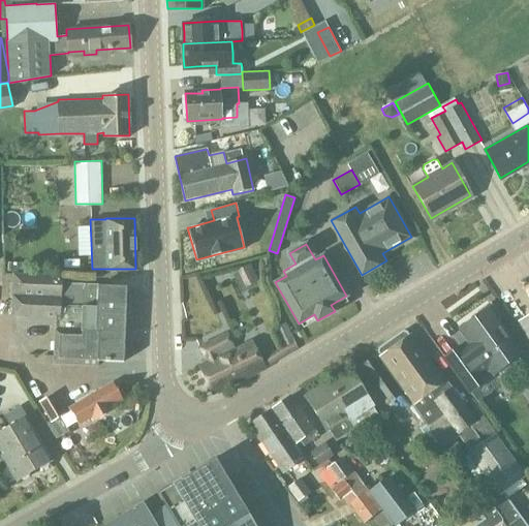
[(238,265),(244,283),(254,279),(247,261),(238,265)]
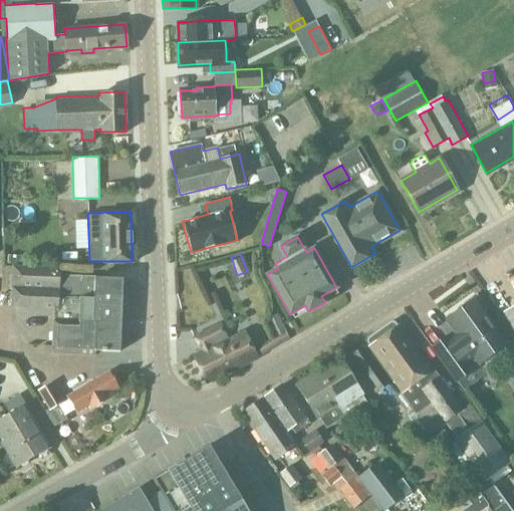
[(55,283),(55,295),(61,295),(78,295),(79,284),(55,283)]
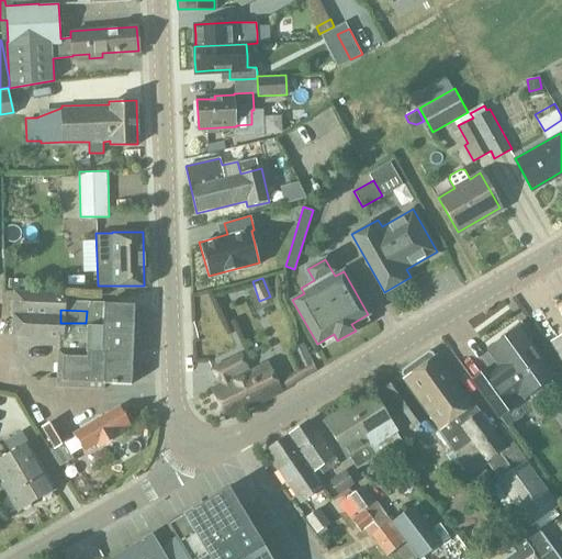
[(551,380),(555,377),(526,335),(528,333),(520,321),(508,330),(510,333),(489,348),(499,364),(491,370),(489,367),(472,379),(498,415),(517,402),(514,399),(520,394),(523,399),(528,394),(530,398),(552,382),(551,380)]
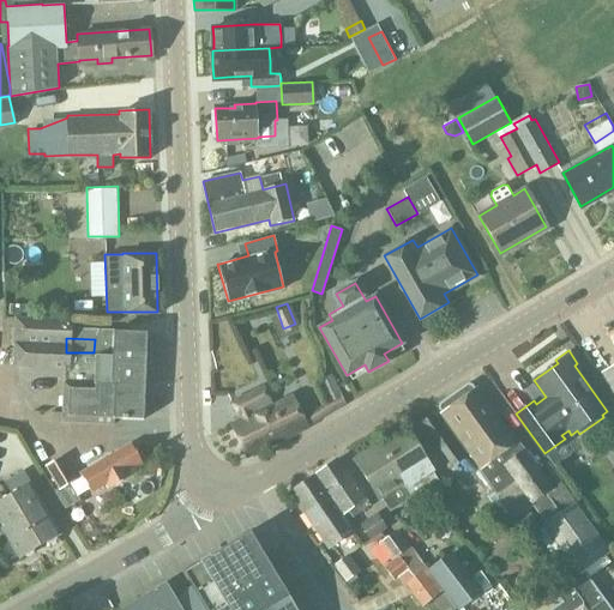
[(73,352),(73,381),(126,384),(126,354),(94,352),(73,352)]
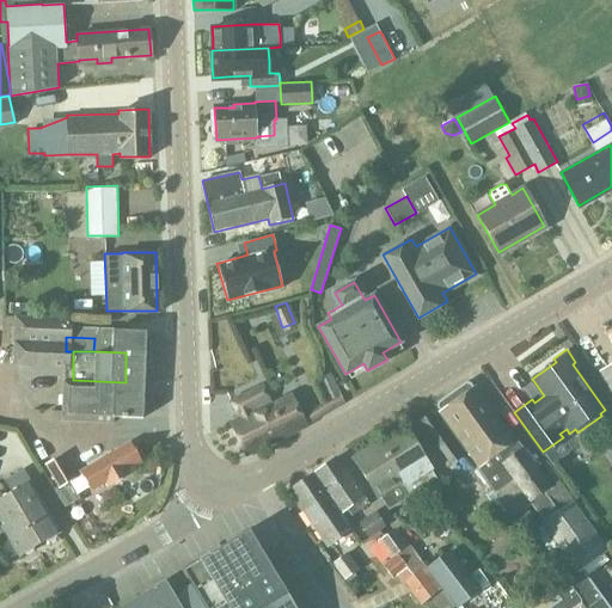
[(611,363),(601,369),(611,387),(611,363)]
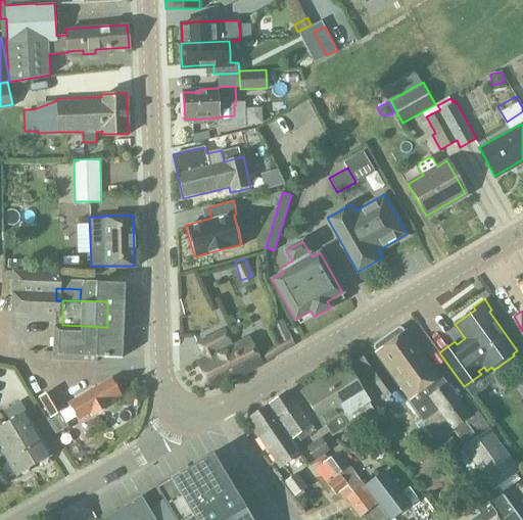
[(284,318),(272,324),(281,344),(293,338),(284,318)]
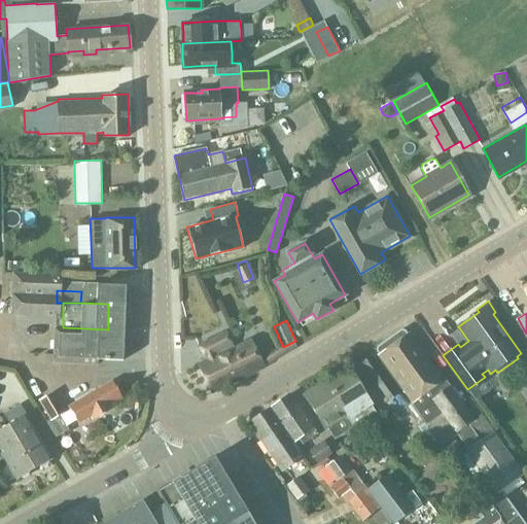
[(62,353),(62,354),(79,354),(107,355),(108,329),(63,327),(62,353)]
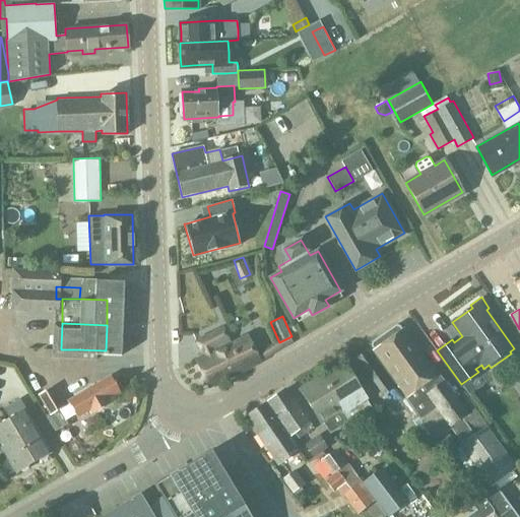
[(202,351),(204,356),(194,361),(208,389),(259,363),(245,334),(216,349),(214,346),(231,338),(223,324),(195,337),(202,352),(202,351)]
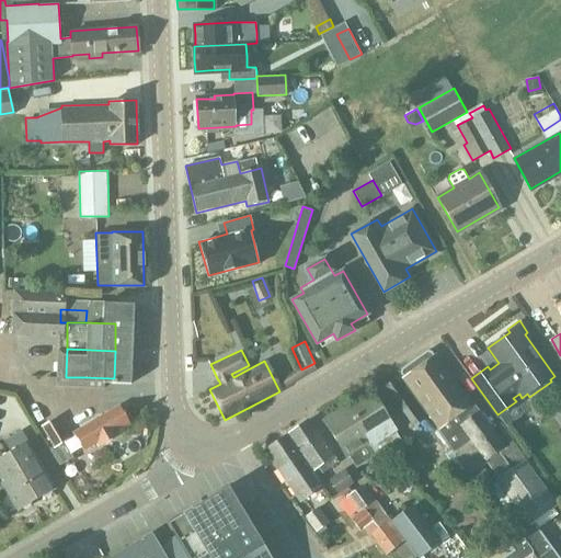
[(403,369),(402,372),(404,375),(402,376),(434,420),(453,446),(456,451),(470,440),(487,462),(489,460),(501,477),(527,457),(510,433),(501,439),(469,395),(466,397),(450,375),(435,353),(432,356),(430,353),(426,352),(403,369)]
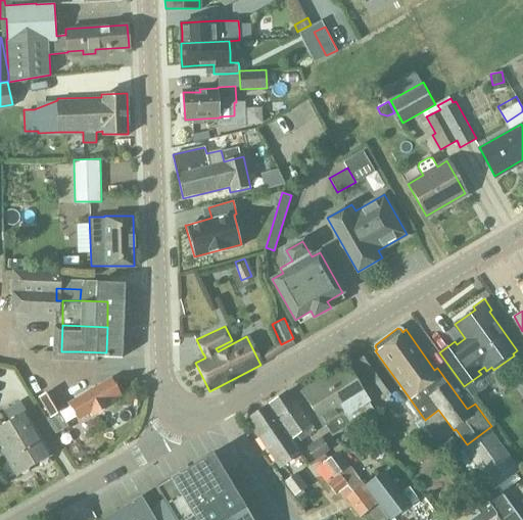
[(54,350),(54,362),(78,363),(79,351),(61,351),(61,350),(54,350)]
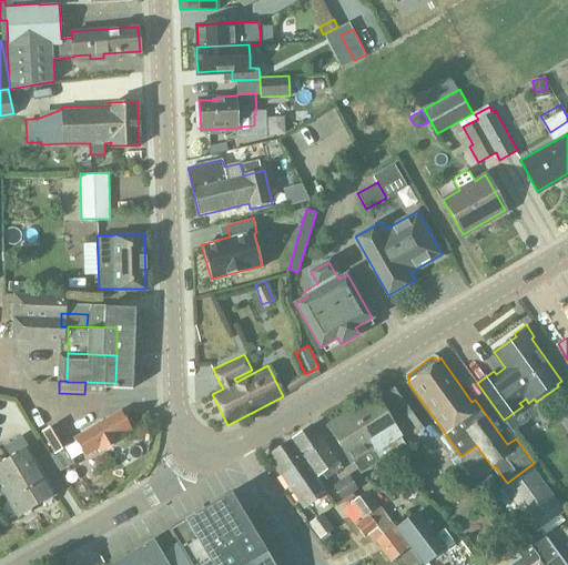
[(429,422),(401,381),(386,391),(416,432),(429,422)]
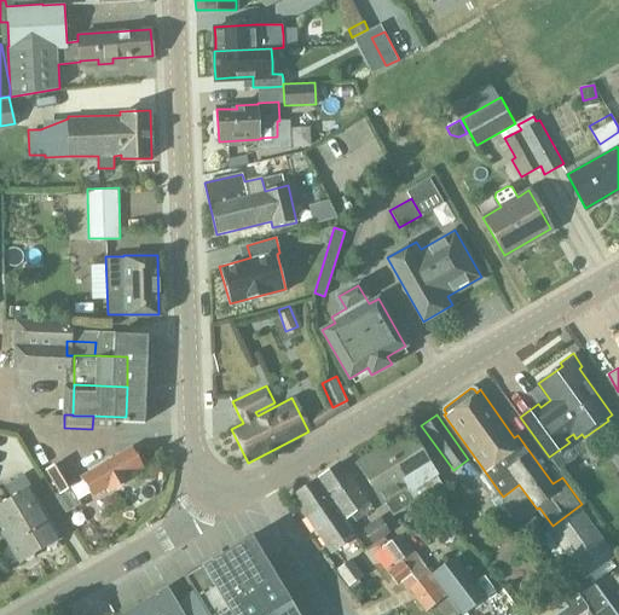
[(383,447),(416,499),(443,482),(435,471),(409,431),(383,447)]
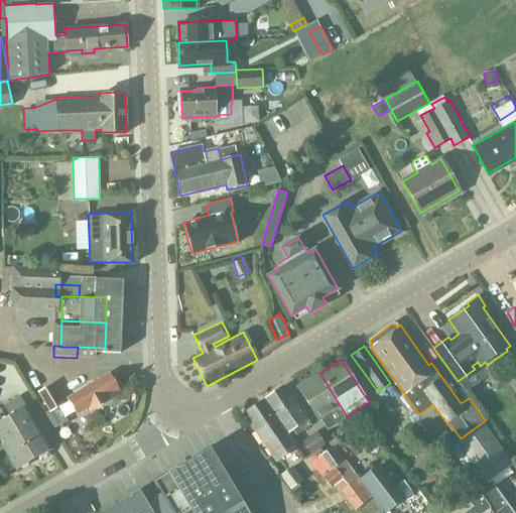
[(109,372),(67,396),(77,412),(89,404),(92,409),(108,400),(105,395),(118,388),(116,385),(117,381),(115,377),(111,375),(109,372)]
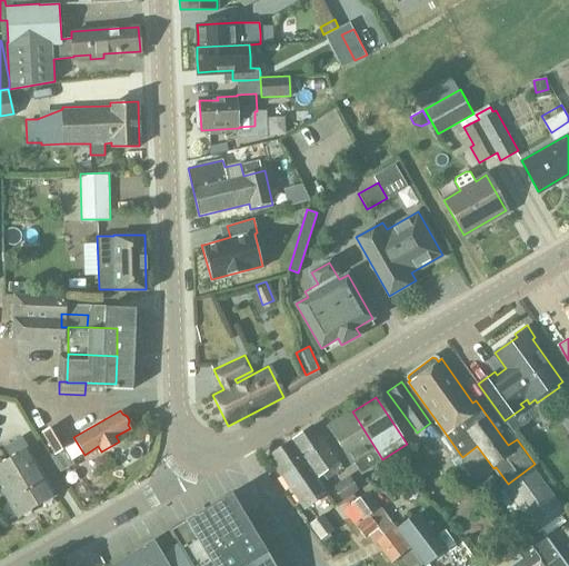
[(382,459),(352,411),(329,427),(350,460),(352,459),(362,474),(382,459)]
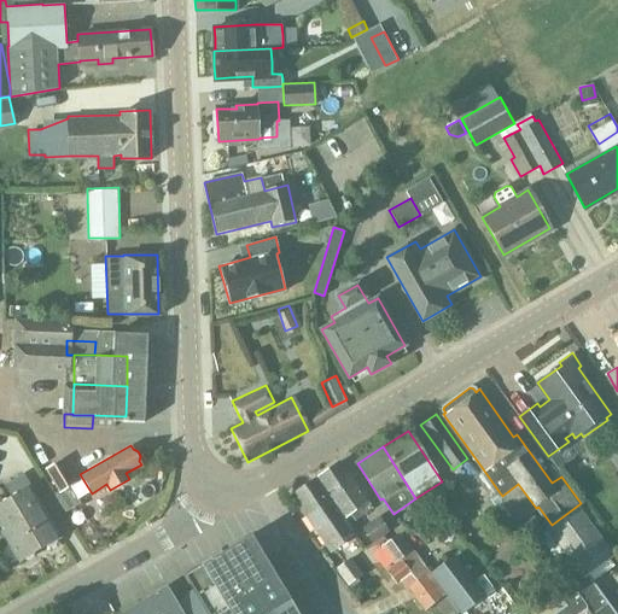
[(76,481),(63,457),(44,467),(58,491),(76,481)]
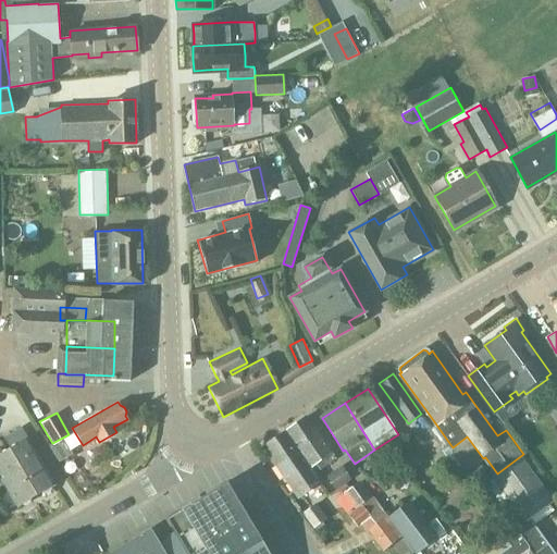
[(285,430),(310,466),(316,462),(320,468),(335,458),(331,452),(306,416),(285,430)]
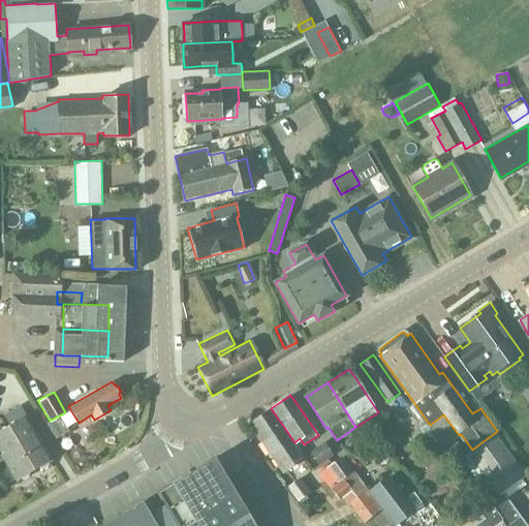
[(0,428),(0,452),(16,478),(51,458),(19,404),(3,414),(8,424),(0,428)]
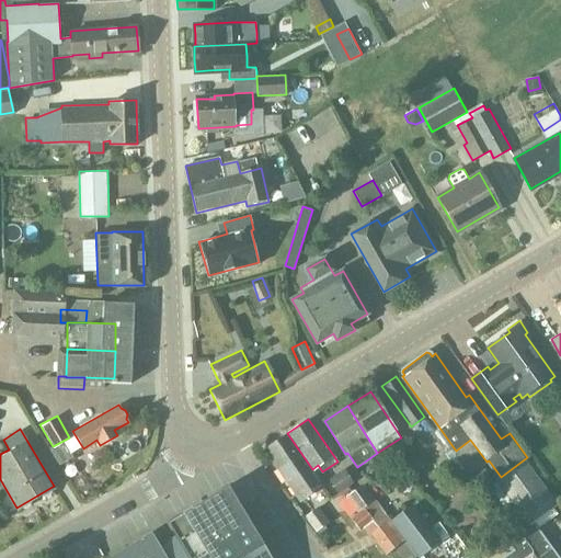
[(312,469),(287,433),(264,448),(300,500),(323,485),(312,469)]
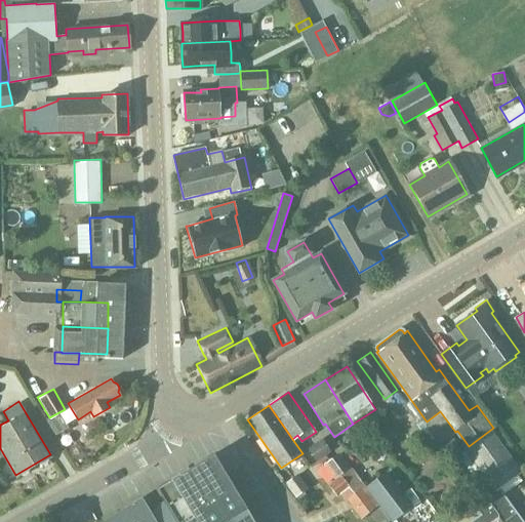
[(421,419),(411,428),(423,445),(435,438),(421,419)]
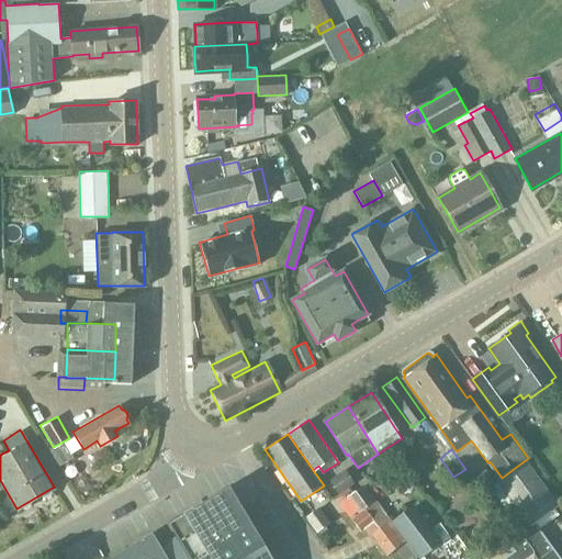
[(526,460),(498,480),(503,487),(502,490),(507,498),(510,498),(513,500),(509,502),(508,507),(510,511),(525,530),(526,532),(525,535),(524,536),(510,545),(514,549),(499,558),(561,558),(552,546),(551,546),(547,540),(548,539),(540,529),(539,530),(531,522),(557,503),(526,460)]
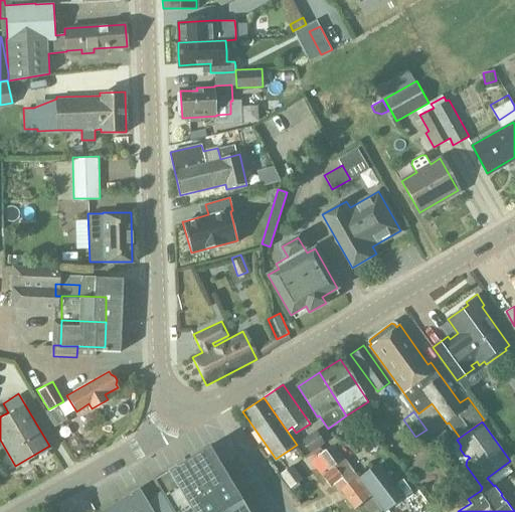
[(316,429),(302,440),(313,454),(321,448),(320,446),(325,442),(316,429)]
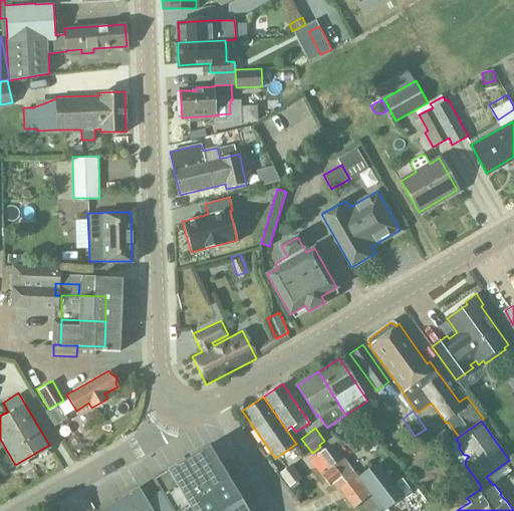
[(168,496),(164,498),(172,510),(248,510),(219,463),(218,464),(207,446),(156,476),(168,496)]
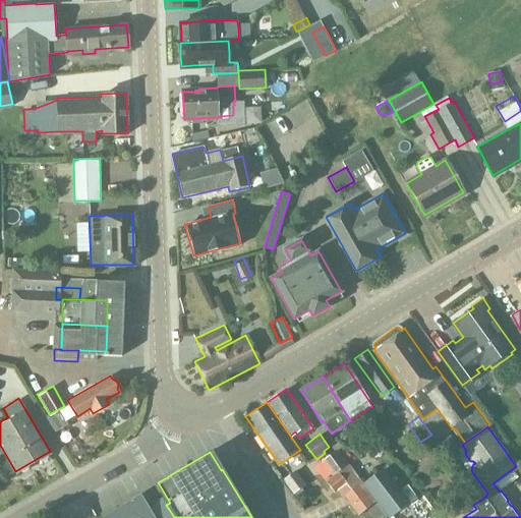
[(333,475),(326,480),(335,493),(338,491),(348,505),(350,503),(358,514),(377,501),(349,463),(333,475)]
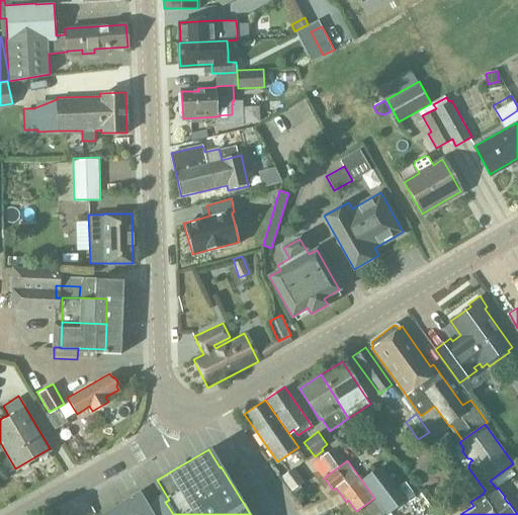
[(362,480),(387,514),(409,499),(382,464),(362,480)]
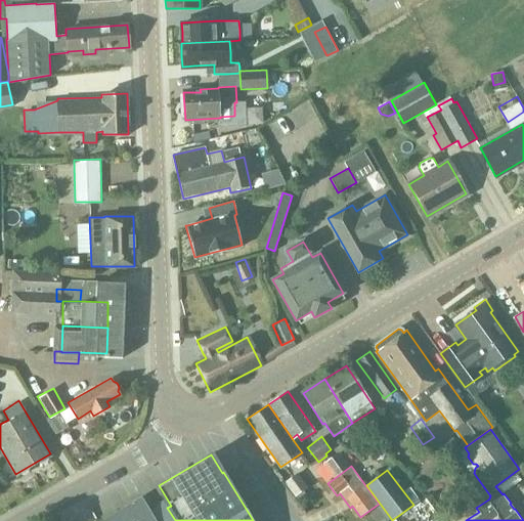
[(308,486),(297,472),(284,482),(295,495),(308,486)]
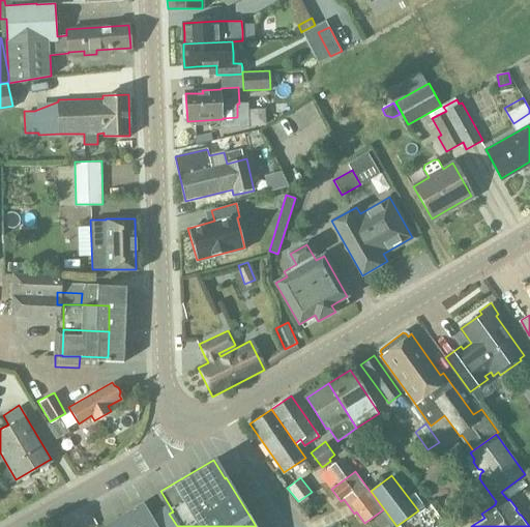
[(177,526),(169,514),(147,526),(140,526),(130,510),(101,526),(177,526)]
